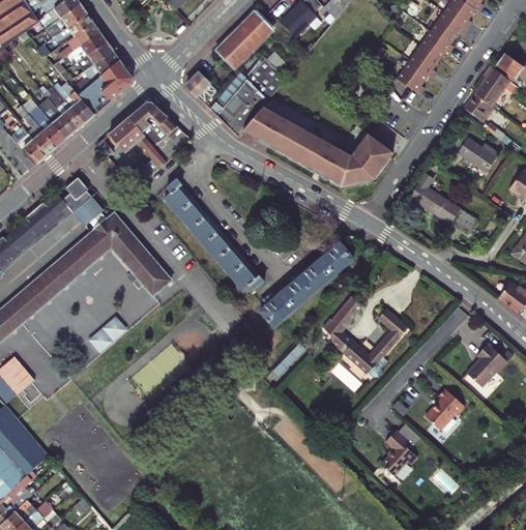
[(0,47),(4,43),(11,37),(25,27),(28,24),(42,13),(41,11),(58,0),(0,0),(0,47)]
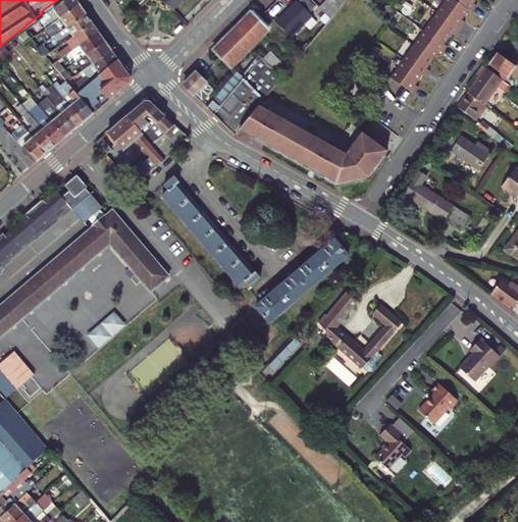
[(40,28),(51,19),(78,0),(57,0),(41,11),(42,13),(45,17),(41,20),(41,21),(38,24),(40,28)]
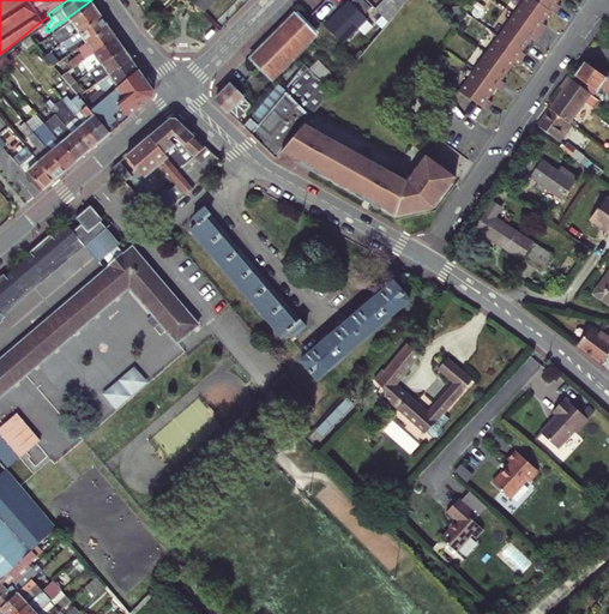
[(100,12),(91,0),(60,23),(64,28),(50,37),(54,42),(67,34),(100,12)]
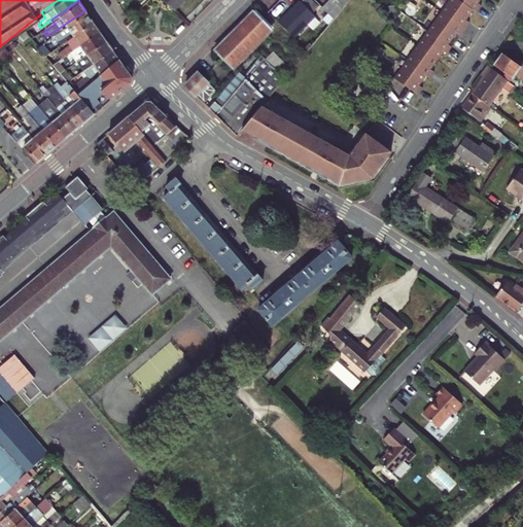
[(275,23),(290,39),(310,19),(309,16),(316,9),(306,0),(300,0),(297,4),(294,2),(275,23)]
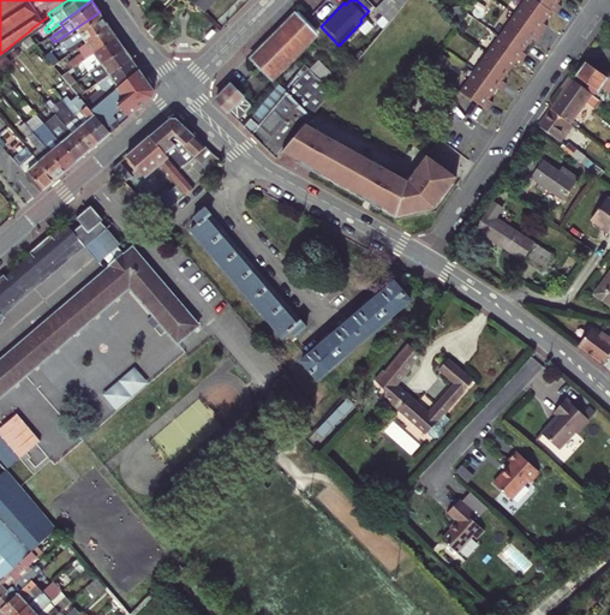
[(522,0),(460,88),(486,107),(492,100),(489,96),(496,85),(500,88),(506,81),(502,78),(515,59),(519,61),(526,53),(522,49),(532,36),(536,39),(546,23),(543,21),(551,10),(555,12),(561,3),(557,0),(522,0)]
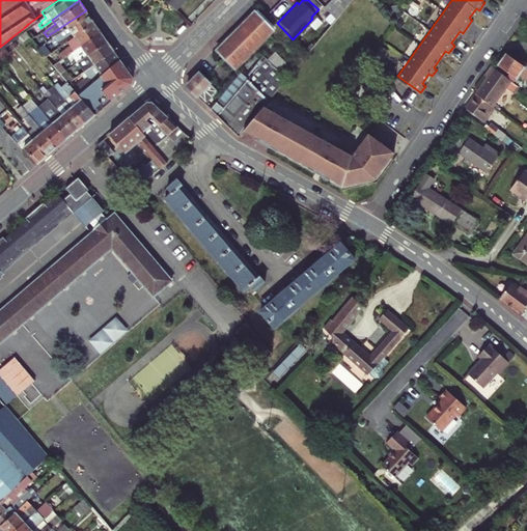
[(60,42),(93,20),(86,10),(58,29),(61,33),(56,36),(60,42)]
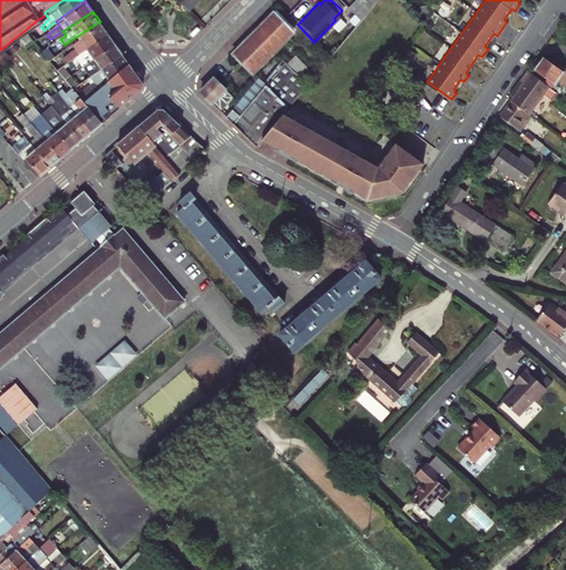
[(276,15),(237,55),(251,68),(290,28),(276,15)]
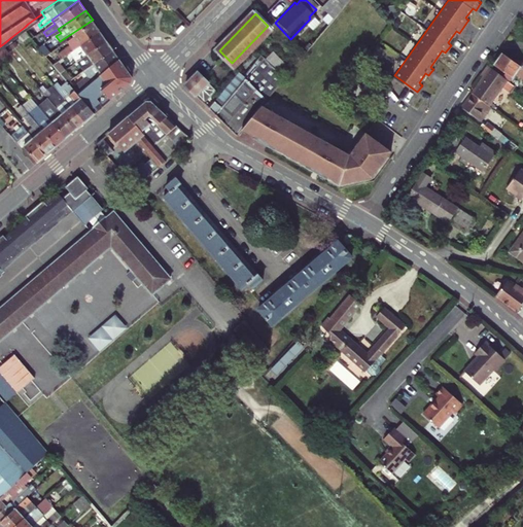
[(137,15),(128,24),(134,30),(143,22),(137,15)]
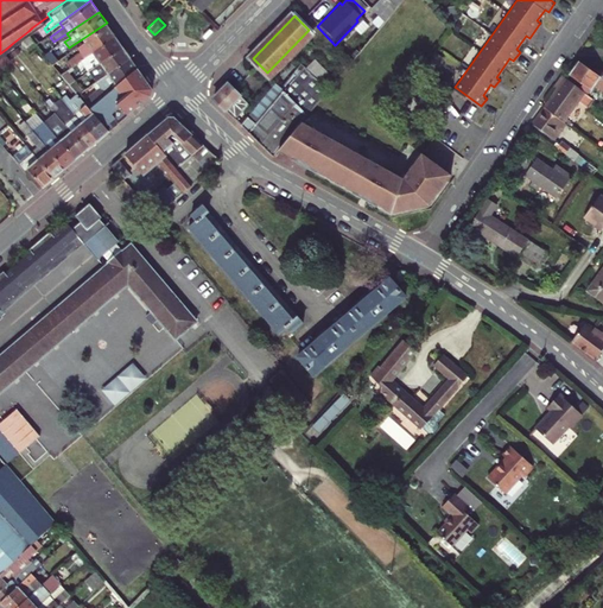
[(114,33),(107,23),(69,48),(56,56),(51,59),(59,69),(65,65),(93,48),(114,33)]
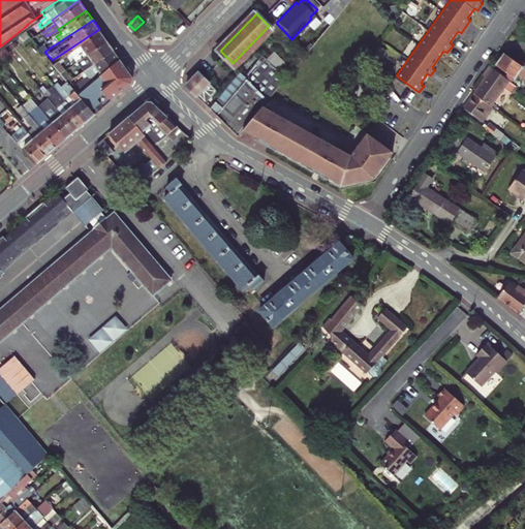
[(28,24),(25,27),(31,34),(34,32),(28,24)]
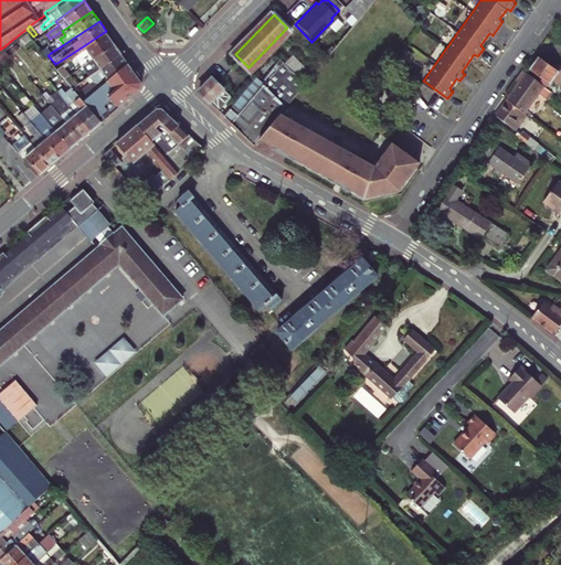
[(76,55),(81,62),(84,60),(113,41),(106,31),(86,44),(88,48),(76,55)]
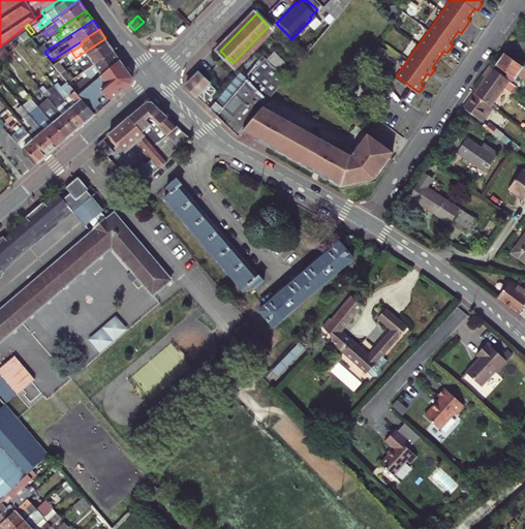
[(11,37),(4,43),(6,47),(13,40),(11,37)]
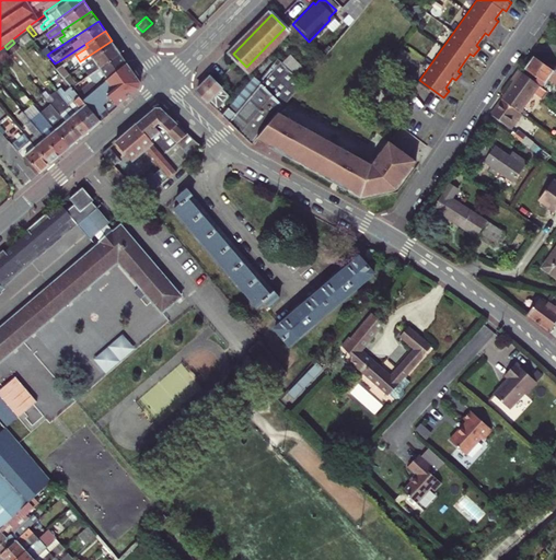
[(119,50),(112,41),(83,59),(87,65),(78,70),(82,76),(90,71),(119,50)]
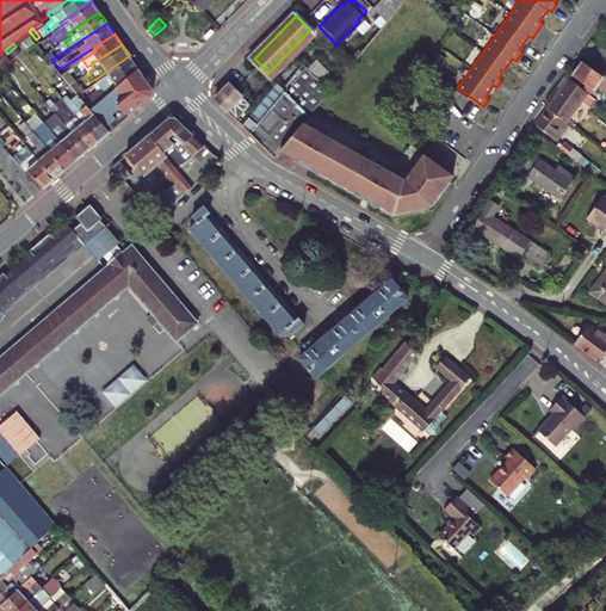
[(56,56),(48,45),(43,49),(51,60),(56,56)]
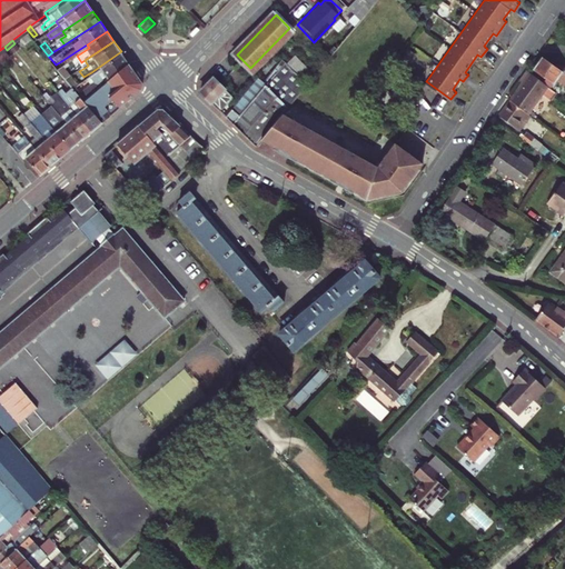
[(264,139),(286,111),(310,81),(305,77),(320,59),(306,46),(289,62),(287,61),(280,70),(277,67),(265,82),(261,79),(231,111),(234,115),(230,118),(258,145),(264,139)]
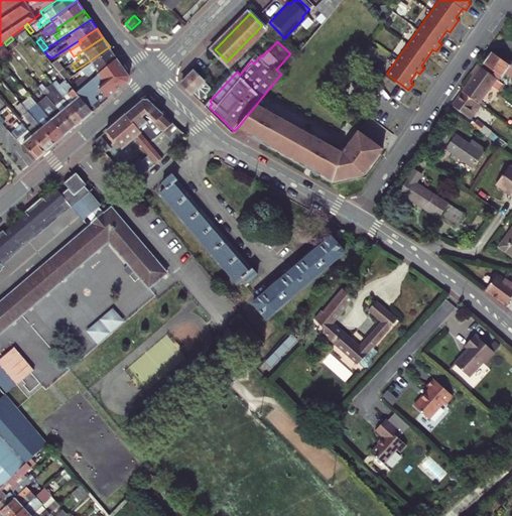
[(116,55),(110,46),(83,66),(86,70),(74,79),(69,75),(66,77),(76,89),(89,78),(98,71),(116,55)]
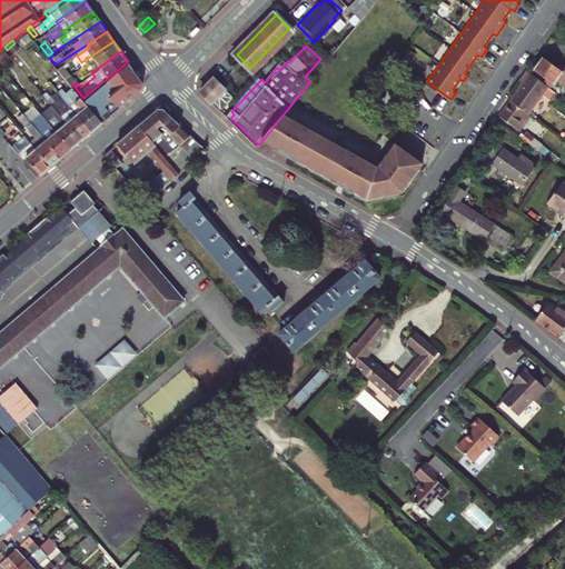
[(548,85),(557,90),(564,96),(564,93),(564,65),(563,68),(539,51),(529,65),(546,77),(543,80),(548,85)]
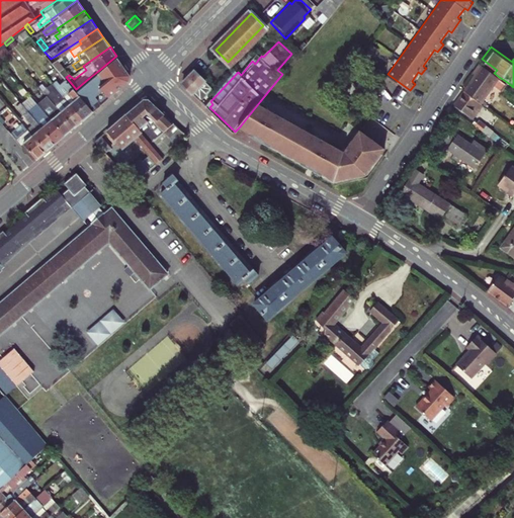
[(63,64),(56,56),(51,59),(58,67),(63,64)]
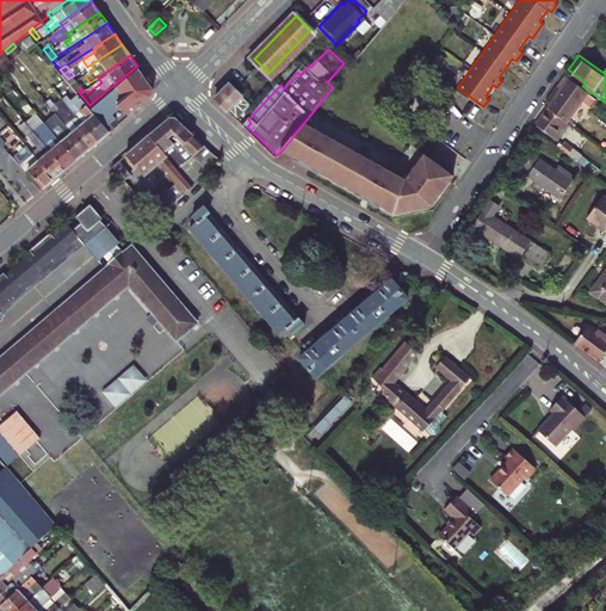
[(152,86),(137,66),(116,84),(121,90),(124,94),(115,103),(111,98),(105,92),(90,105),(110,128),(152,93),(152,86)]
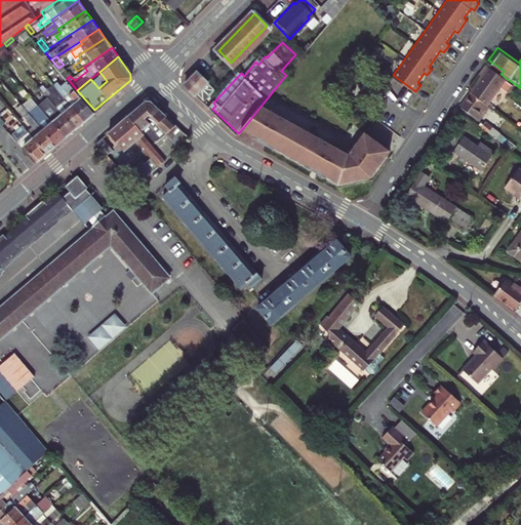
[(485,63),(478,73),(481,75),(471,90),(487,103),(506,78),(501,74),(485,63)]
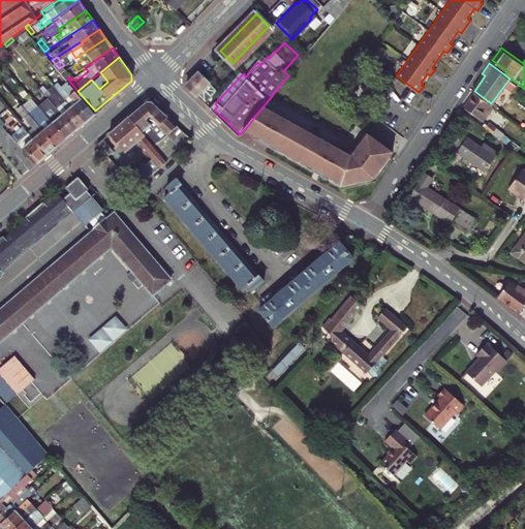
[(74,98),(70,102),(85,120),(95,111),(78,91),(67,79),(62,72),(58,76),(62,81),(60,83),(74,98)]
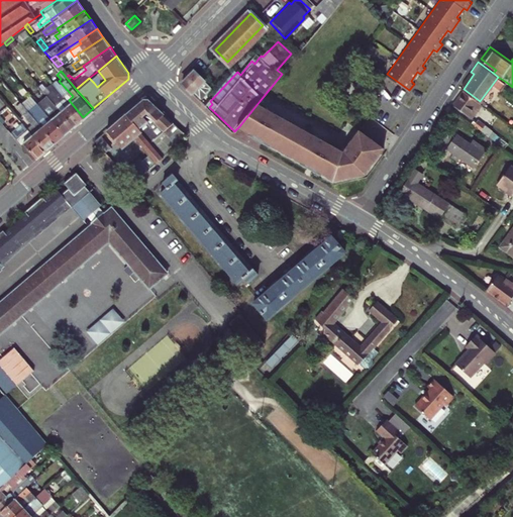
[(195,71),(184,82),(201,99),(212,88),(195,71)]
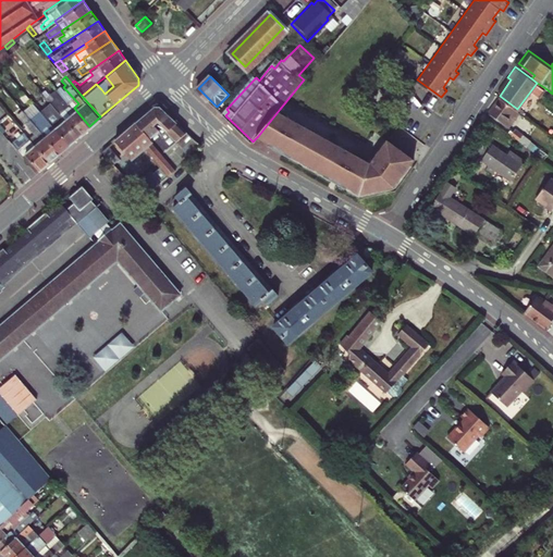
[(113,86),(110,82),(101,89),(105,94),(113,86)]
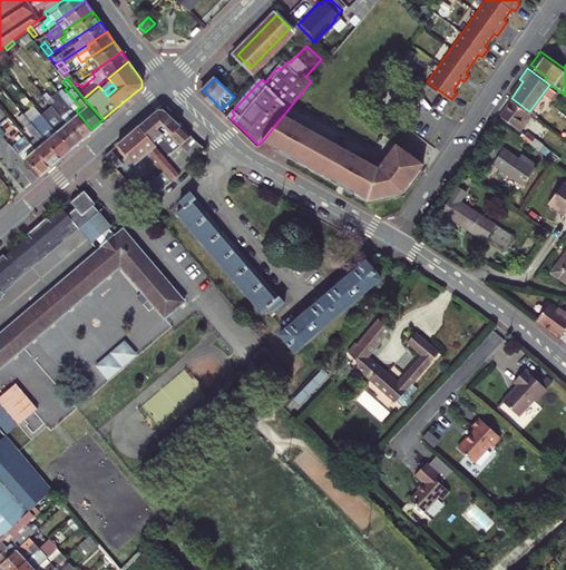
[(69,102),(58,89),(52,94),(65,107),(69,102)]
